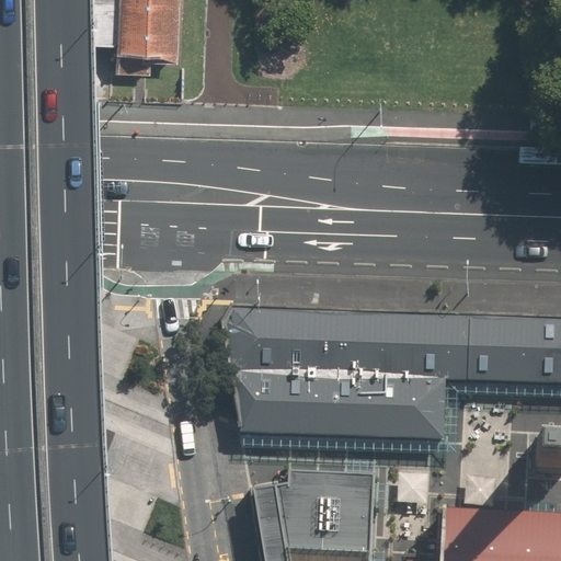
[(114,0),(112,73),(151,76),(152,57),(176,59),(179,0),(114,0)]
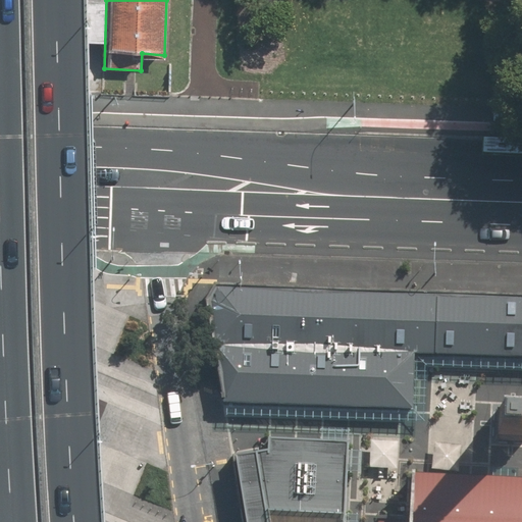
[(521,295),(217,286),(208,303),(226,402),(412,410),(415,355),(463,357),(521,358),(521,295)]
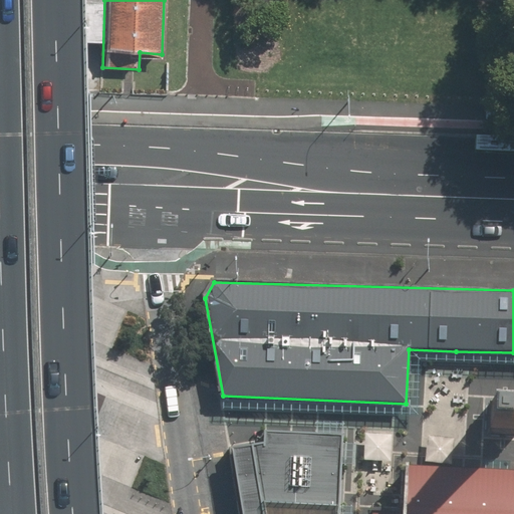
[(513,407),(499,407),(498,435),(513,435),(513,407)]
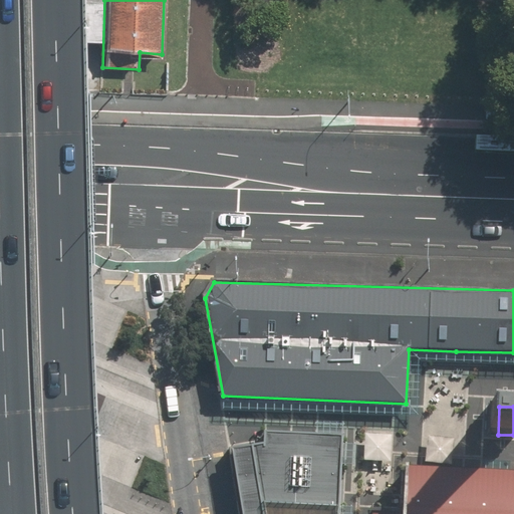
[(340,513),(344,439),(267,434),(263,446),(236,450),(250,513),(340,513)]
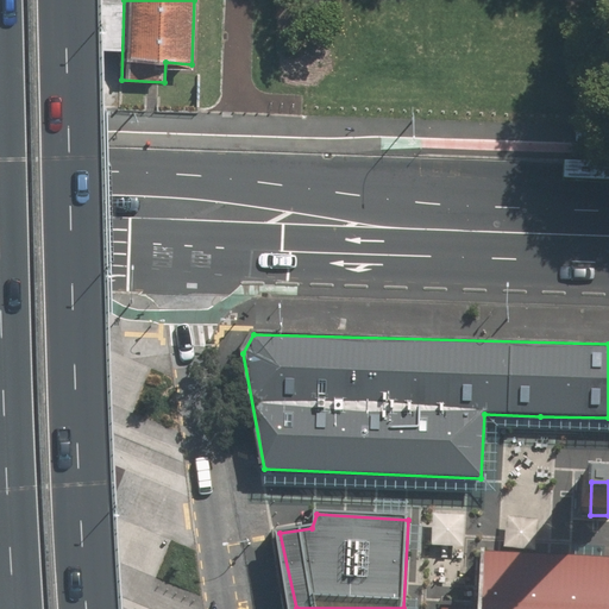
[(608,608),(608,563),(481,558),(478,606),(477,608),(608,608)]
